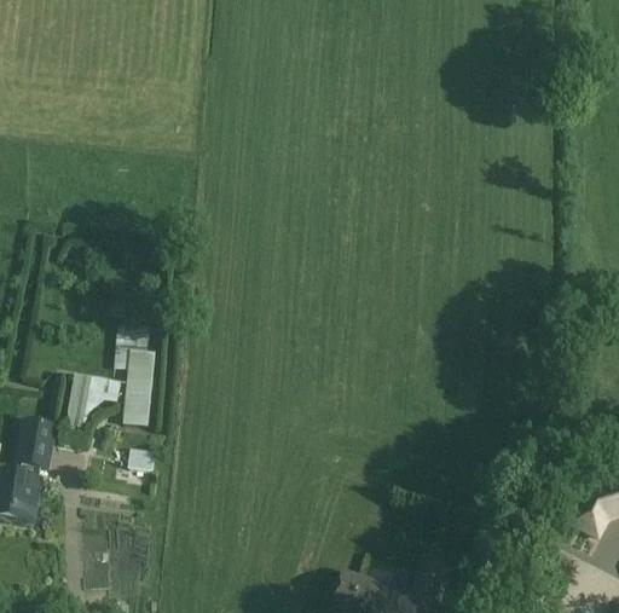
[(148,424),(155,351),(129,348),(122,422),(148,424)]
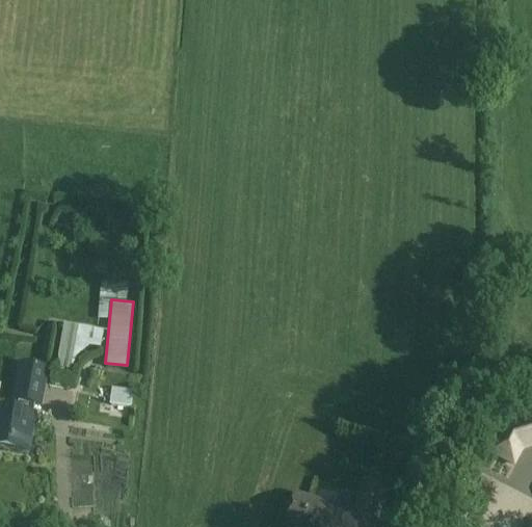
[(101,345),(104,327),(63,320),(55,365),(70,367),(71,366),(76,358),(76,354),(88,343),(101,345)]
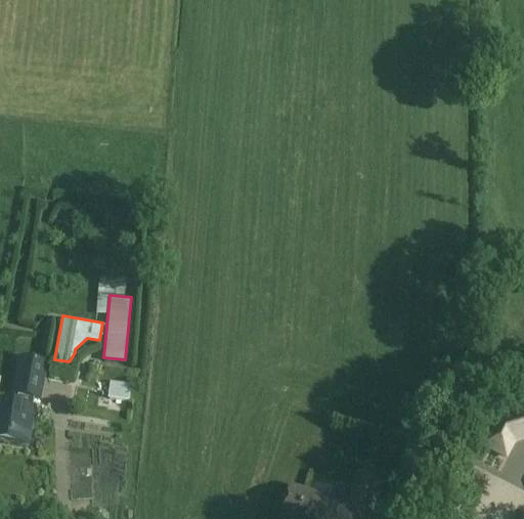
[(17,393),(15,403),(0,399),(0,436),(27,441),(33,406),(32,405),(33,396),(41,397),(47,359),(18,353),(10,392),(17,393)]
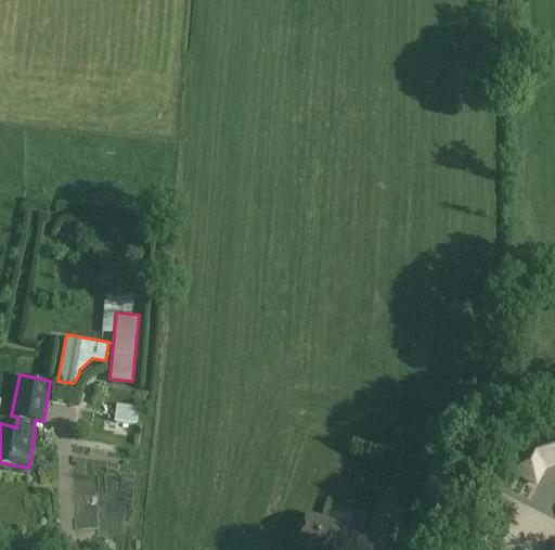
[(136,421),(138,404),(115,401),(113,419),(136,421)]
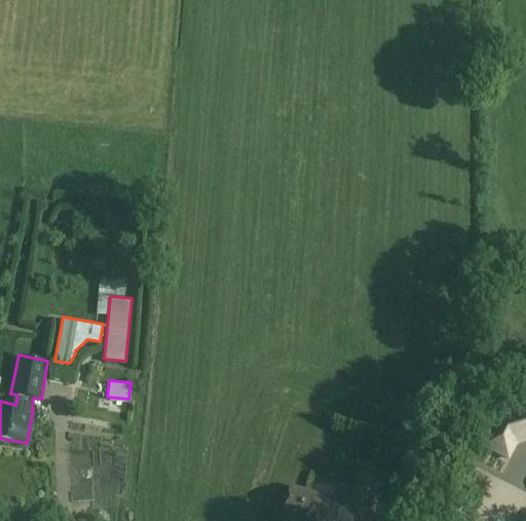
[(506,454),(515,440),(525,436),(525,410),(497,419),(485,443),(506,454)]
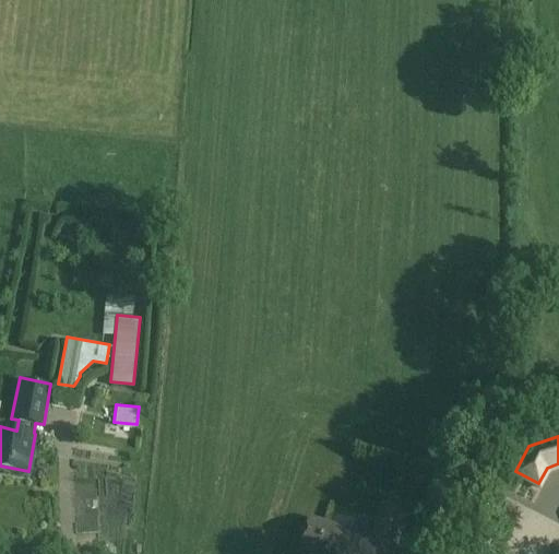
[(376,519),(379,520),(368,553),(371,553),(392,553),(406,510),(382,503),(376,519)]
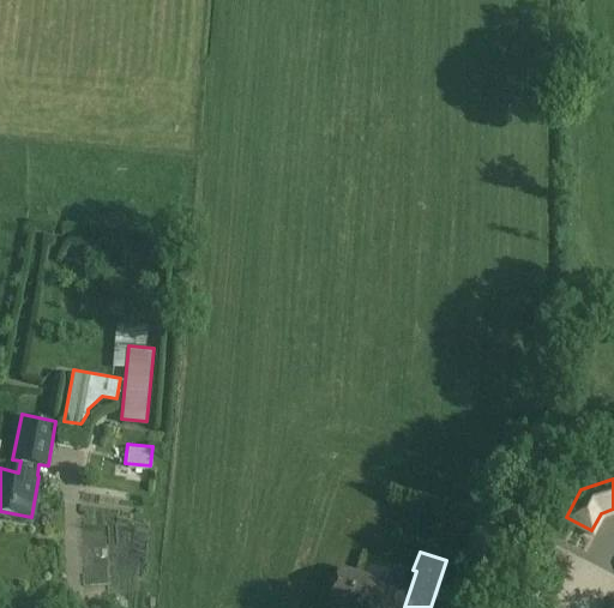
[(395,564),(389,581),(341,566),(327,606),(335,607),(380,607),(384,600),(404,607),(416,571),(413,570),(395,564)]
